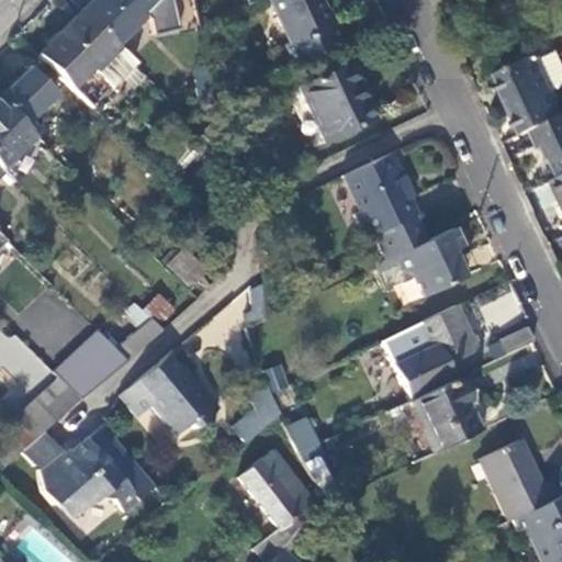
[(89,0),(81,9),(114,43),(146,11),(156,0),(89,0)]
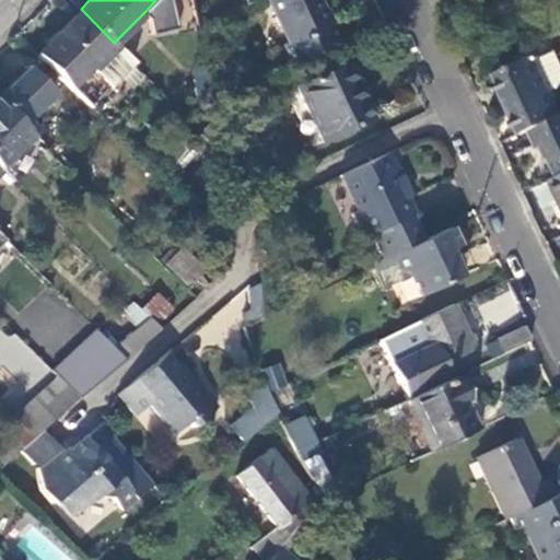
[(189,0),(155,0),(146,11),(149,14),(153,30),(175,25),(176,30),(196,25),(189,0)]
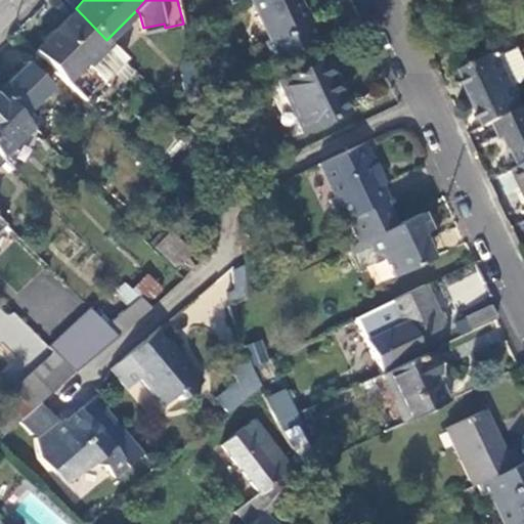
[(306,22),(297,0),(249,0),(267,40),(263,42),(271,61),(317,40),(309,20),(306,22)]
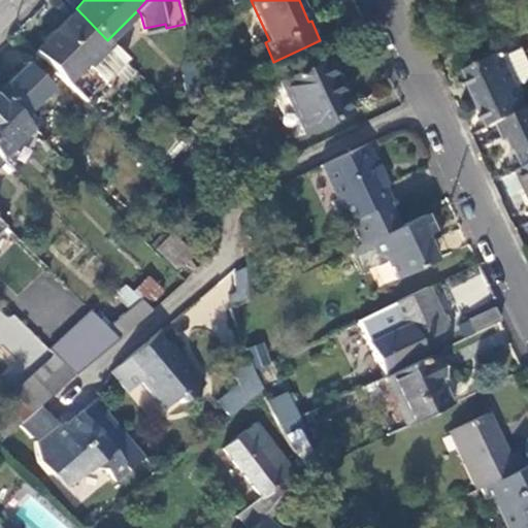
[(34,52),(83,101),(124,59),(107,40),(76,8),(34,52)]
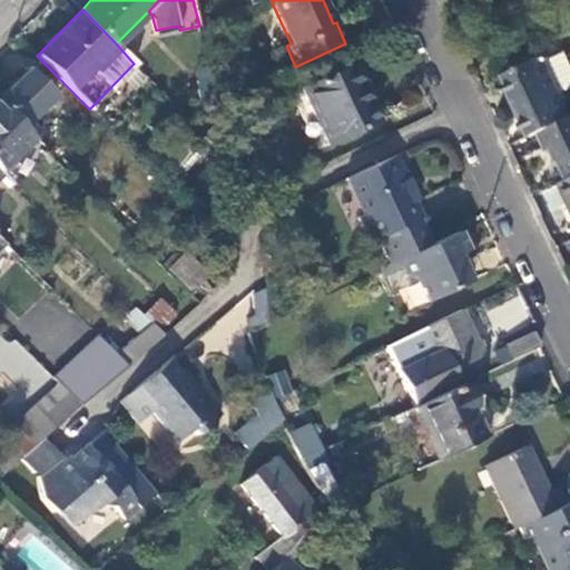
[(551,58),(567,90),(569,88),(569,51),(569,50),(551,58)]
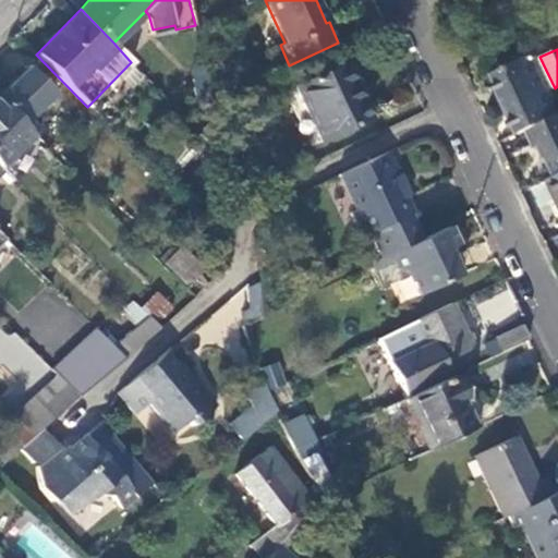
[(530,129),(557,116),(557,95),(555,88),(540,57),(537,53),(498,72),(516,109),(513,110),(523,133),(530,129)]
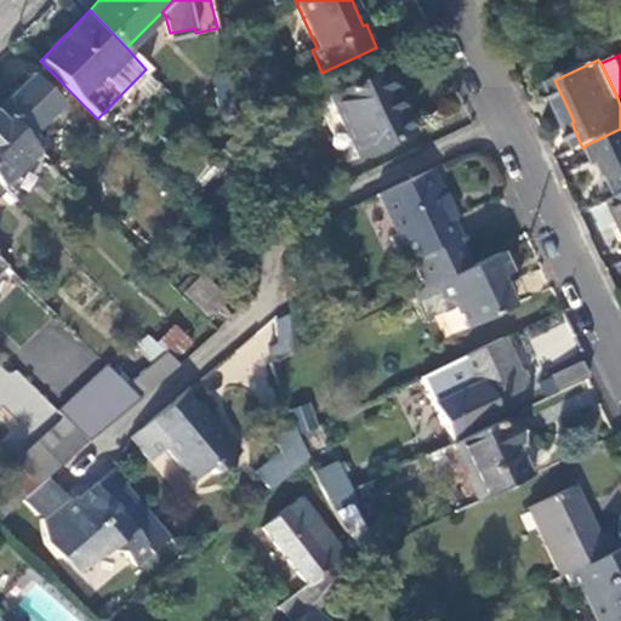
[(317,101),(341,155),(410,124),(385,70),(317,101)]
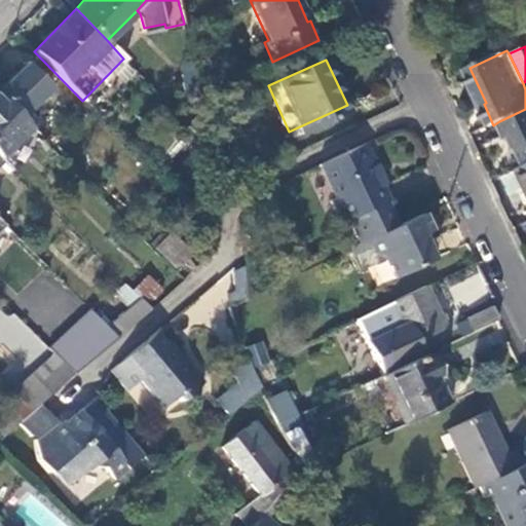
[(23,62),(0,84),(0,98),(20,118),(48,88),(23,62)]
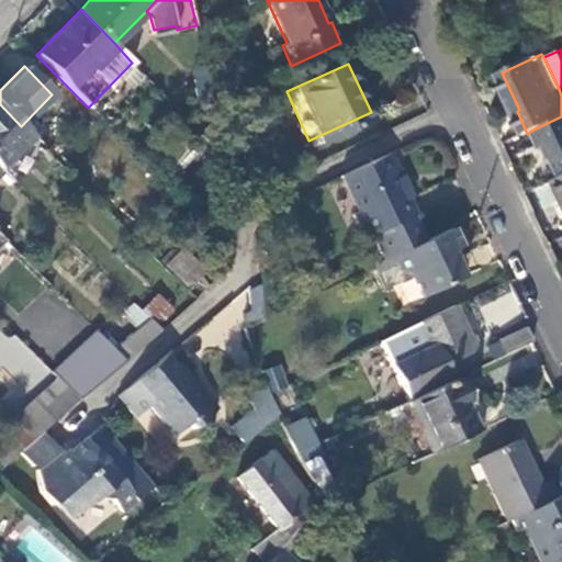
[(206,86),(205,75),(192,78),(198,105),(210,103),(206,86)]
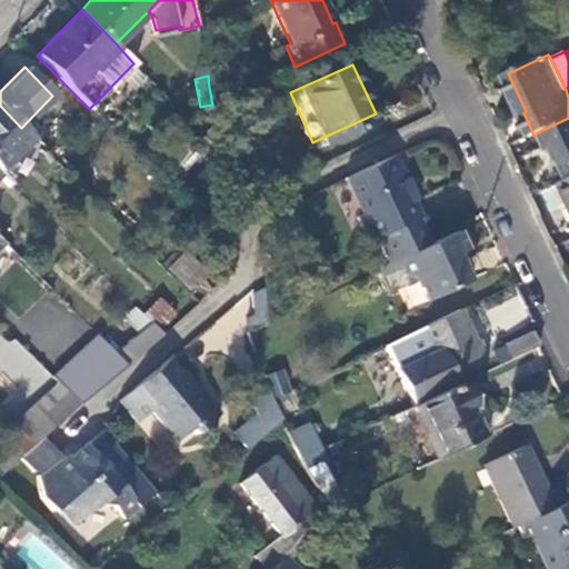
[(0,106),(0,167),(30,137),(21,128),(0,106)]
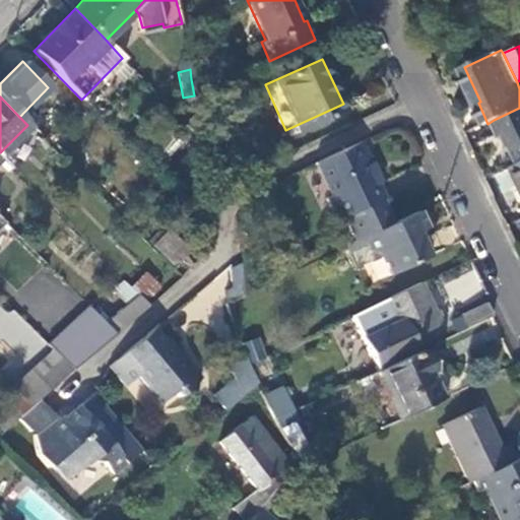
[(519,108),(494,120),(502,136),(509,133),(519,155),(519,108)]
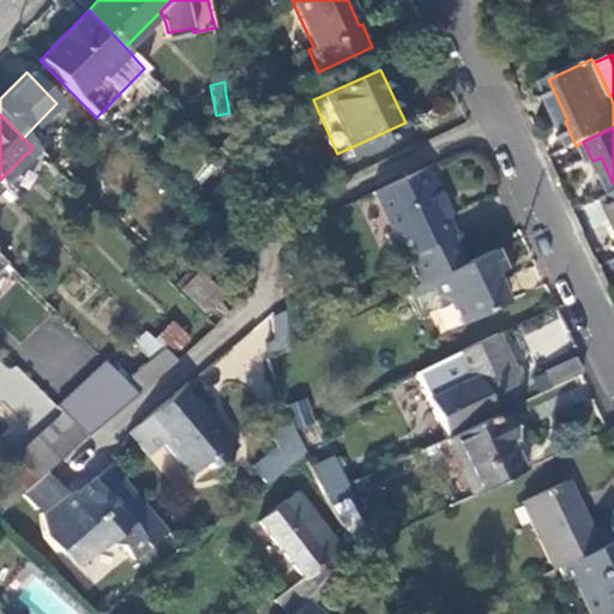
[(451,187),(439,162),(383,191),(401,229),(396,232),(409,258),(414,256),(426,280),(470,258),(450,215),(456,212),(445,190),(451,187)]
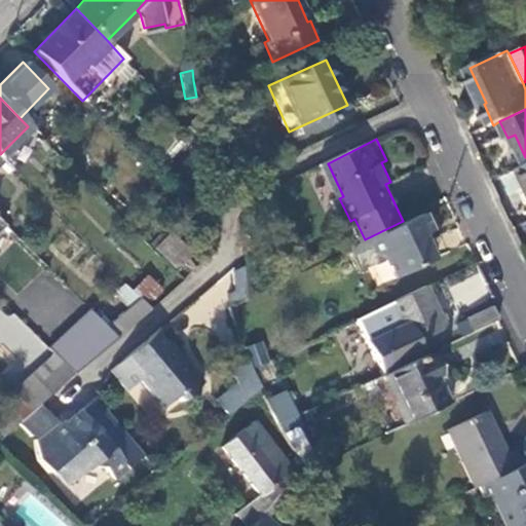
[(427,230),(419,214),(403,221),(365,239),(364,240),(367,247),(370,254),(378,257),(382,259),(390,277),(431,259),(419,234),(427,230)]
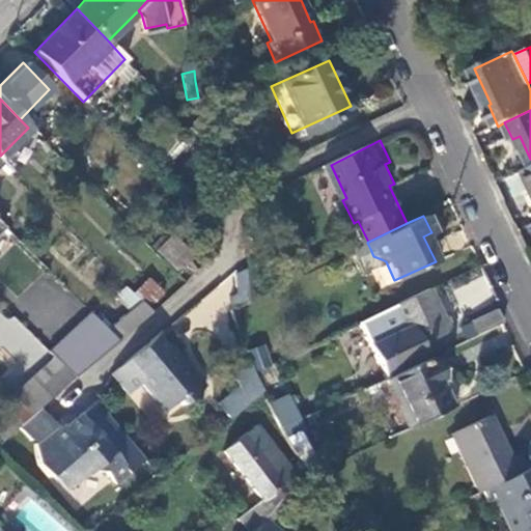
[(178,273),(186,266),(193,258),(170,236),(156,251),(178,273)]
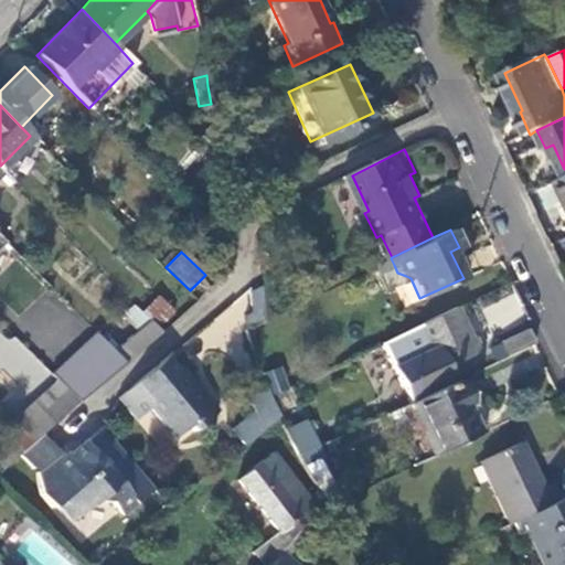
[(394,265),(391,258),(374,266),(377,274),(387,270),(394,265)]
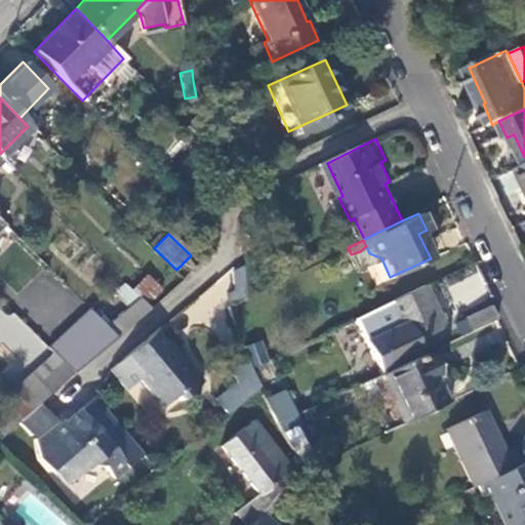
[(180,279),(192,270),(184,263),(176,270),(174,273),(180,279)]
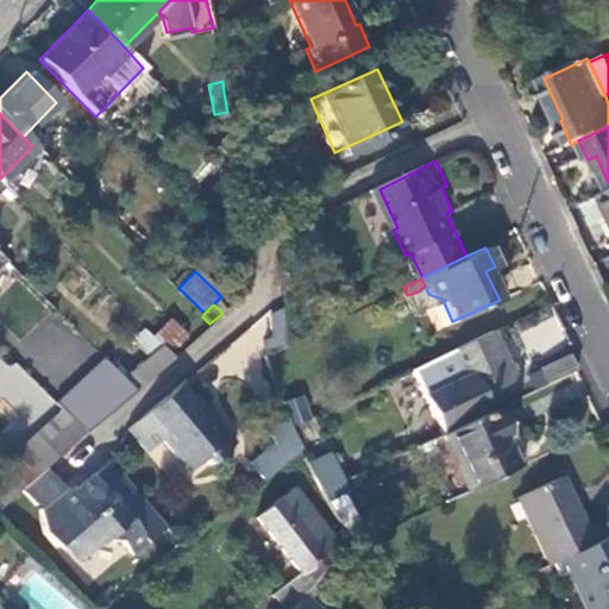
[(529,356),(567,341),(556,312),(518,327),(529,356)]
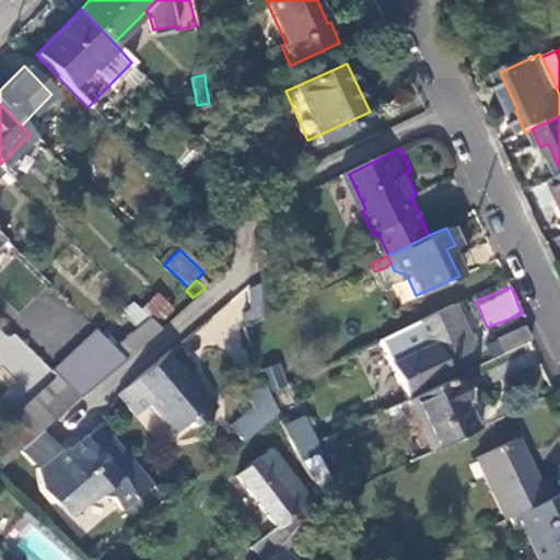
[(243,325),(261,316),(259,288),(247,290),(248,308),(242,313),(243,325)]
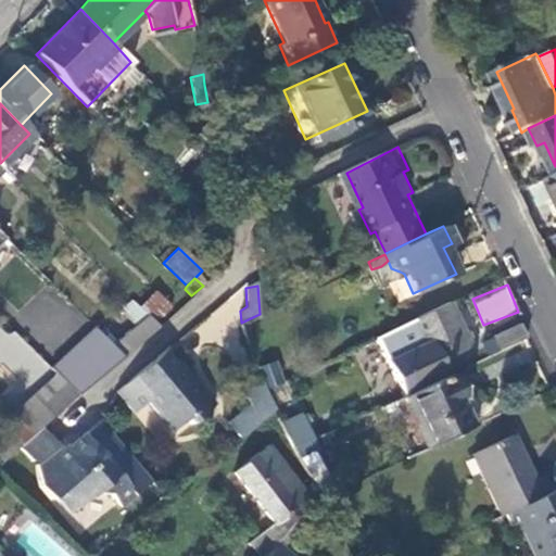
[(148,316),(153,321),(168,305),(153,290),(137,306),(148,316)]
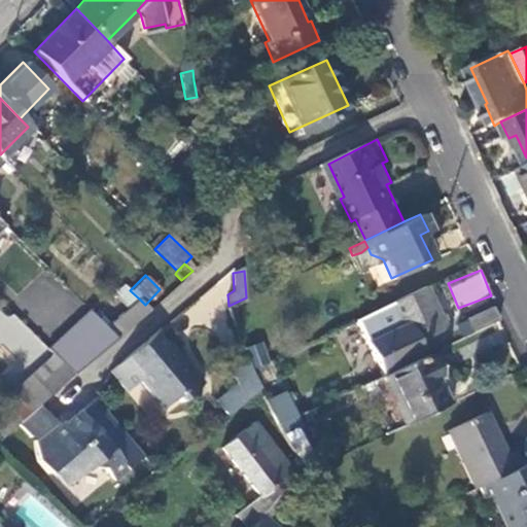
[(140,300),(130,290),(124,284),(114,294),(130,309),(140,300)]
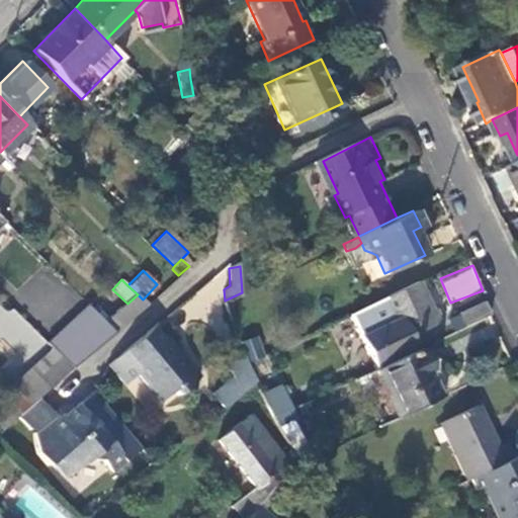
[(369,304),(349,314),(363,347),(369,349),(373,347),(381,365),(414,350),(415,349),(409,336),(436,323),(417,281),(381,298),(391,320),(379,325),(369,304)]
